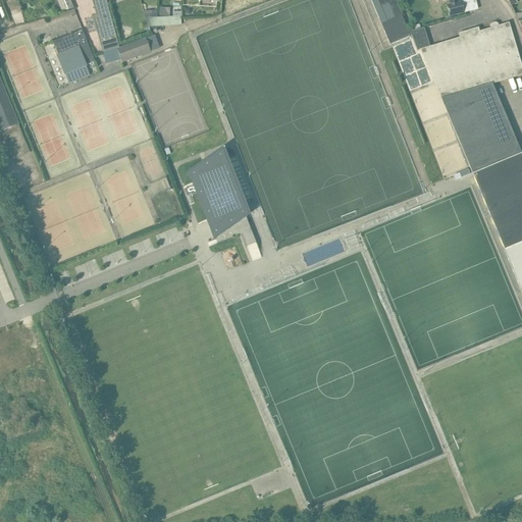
[(70,0),(58,0),(62,12),(74,8),(70,0)]
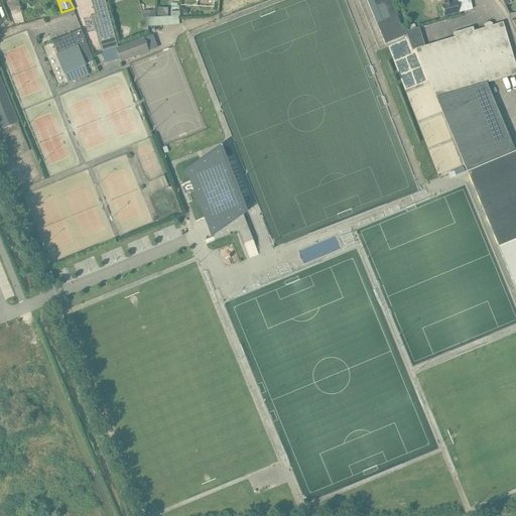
[(92,16),(101,51),(116,48),(118,47),(105,0),(91,0),(95,15),(92,16)]
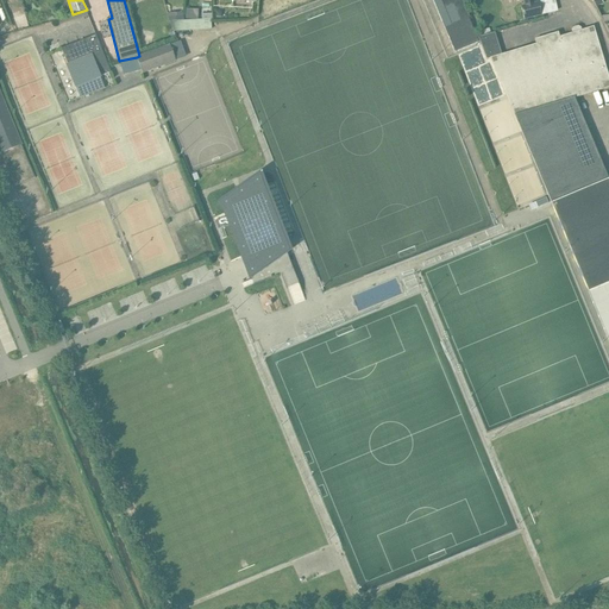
[(470,17),(462,0),(431,0),(454,54),(479,43),(468,18),(470,17)]
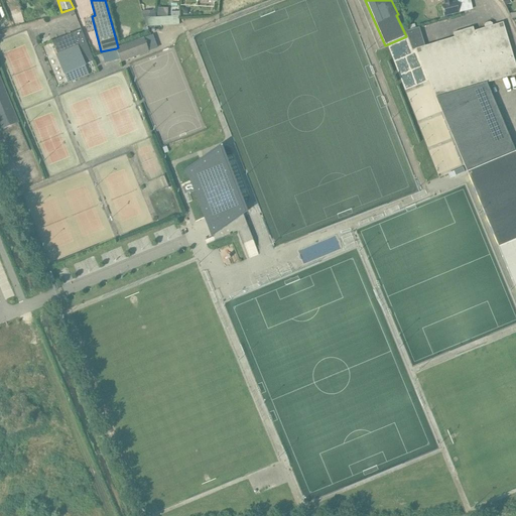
[(120,9),(114,10),(117,21),(131,17),(126,2),(118,4),(120,9)]
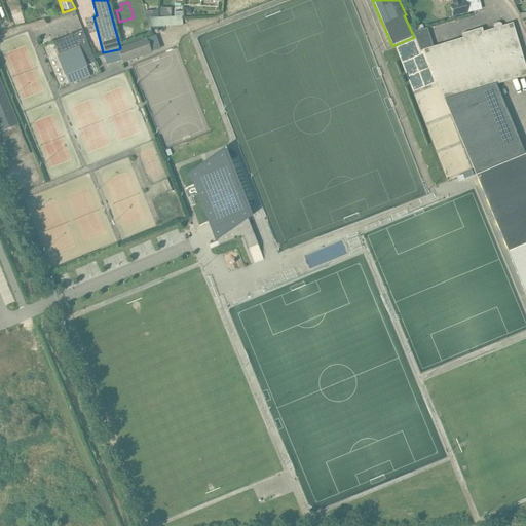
[(467,12),(464,2),(461,2),(452,5),(450,5),(453,16),(467,12)]
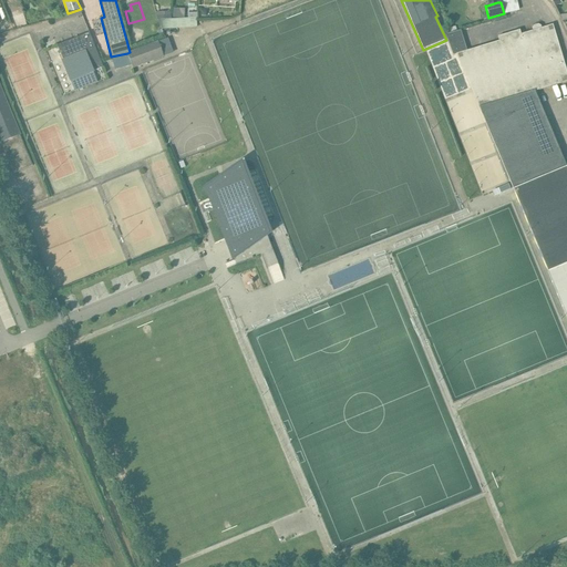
[(22,16),(11,19),(14,28),(24,24),(22,16)]
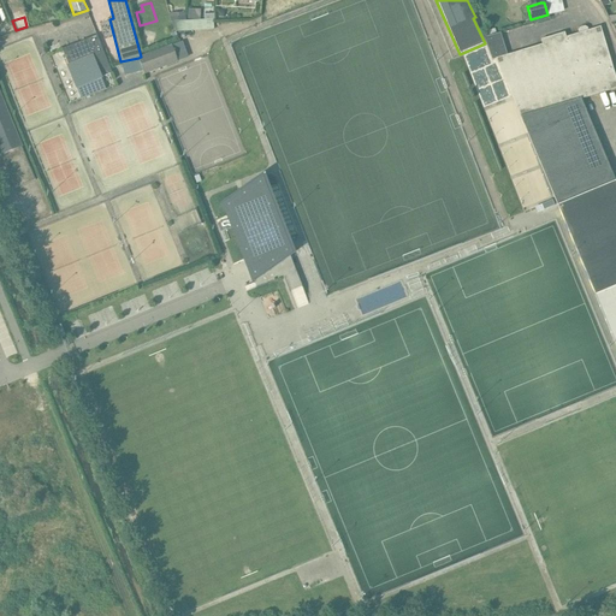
[(556,202),(554,203),(558,214),(560,213),(560,214),(562,213),(615,341),(615,181),(581,99),(615,88),(615,77),(600,27),(588,31),(587,29),(585,28),(580,29),(579,31),(580,34),(566,37),(564,33),(542,40),(543,45),(508,55),(501,34),(484,39),(493,60),(495,59),(556,202)]
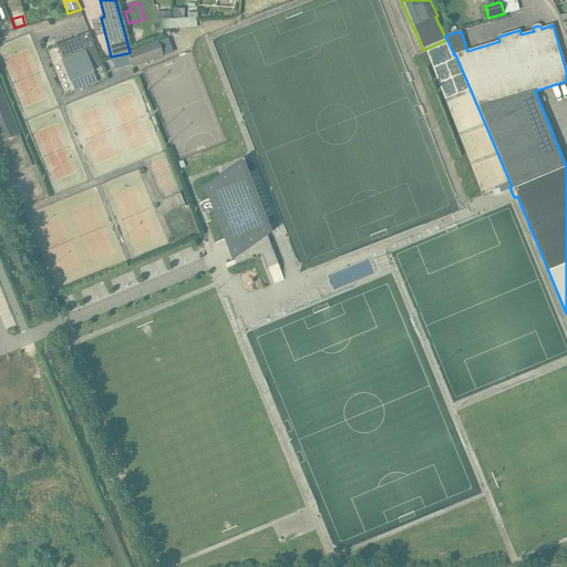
[(143,30),(133,28),(131,40),(142,41),(143,30)]
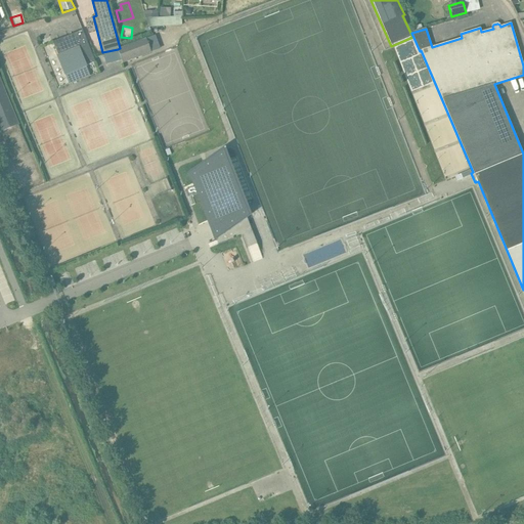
[(95,62),(82,30),(52,42),(58,56),(57,56),(66,76),(87,67),(86,66),(95,62)]
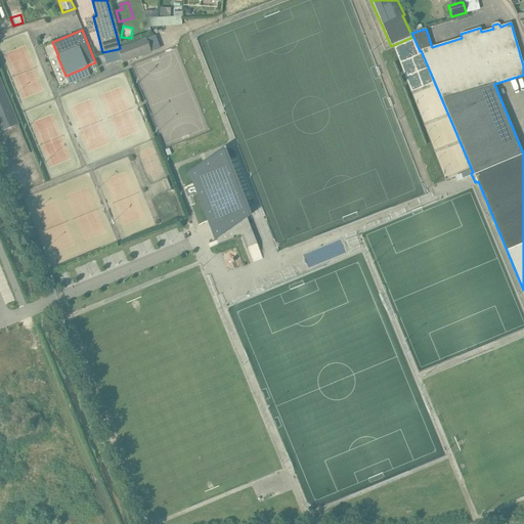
[(151,52),(146,39),(118,49),(123,63),(151,52)]
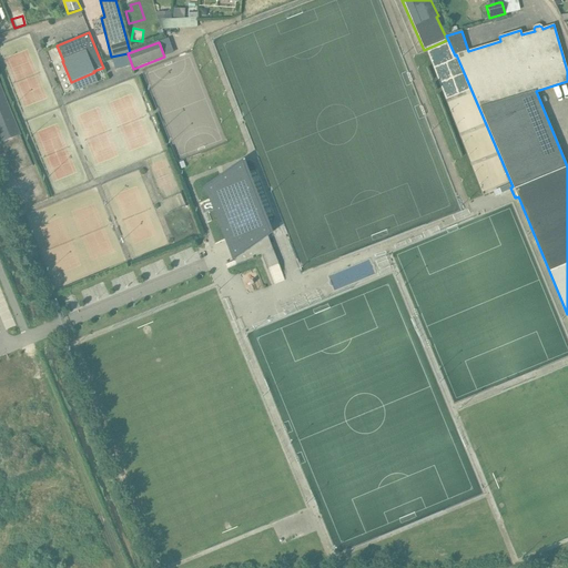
[(128,53),(111,57),(115,70),(130,66),(132,66),(128,53)]
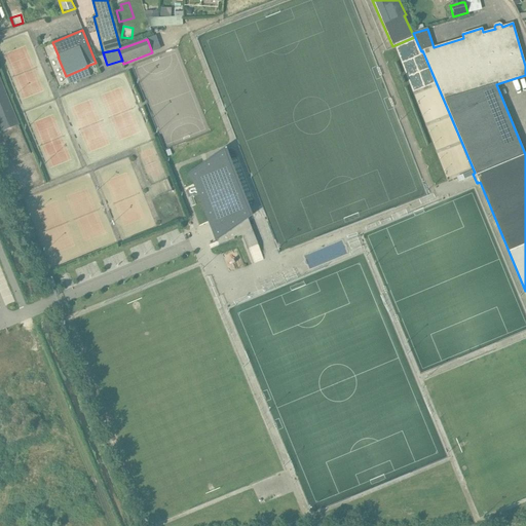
[(31,154),(0,80),(0,127),(13,161),(31,154)]
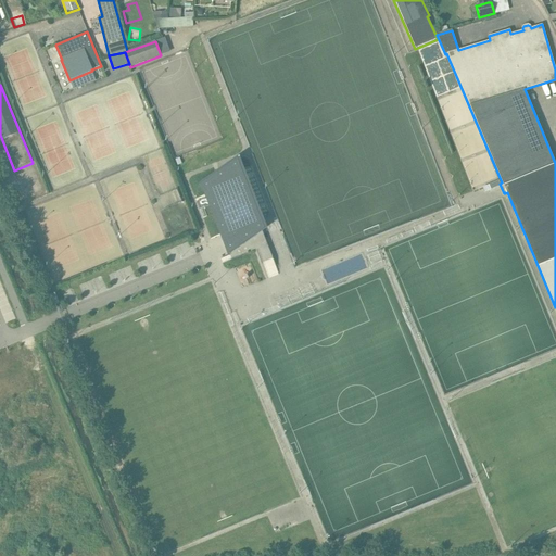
[(207,198),(197,201),(203,218),(207,216),(204,207),(211,205),(231,260),(256,250),(262,264),(274,260),(238,169),(202,184),(207,198)]
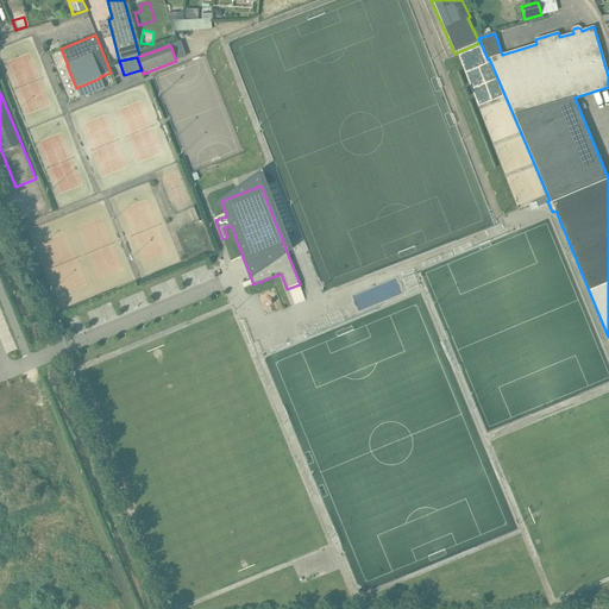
[(85,331),(77,313),(69,316),(76,334),(85,331)]
